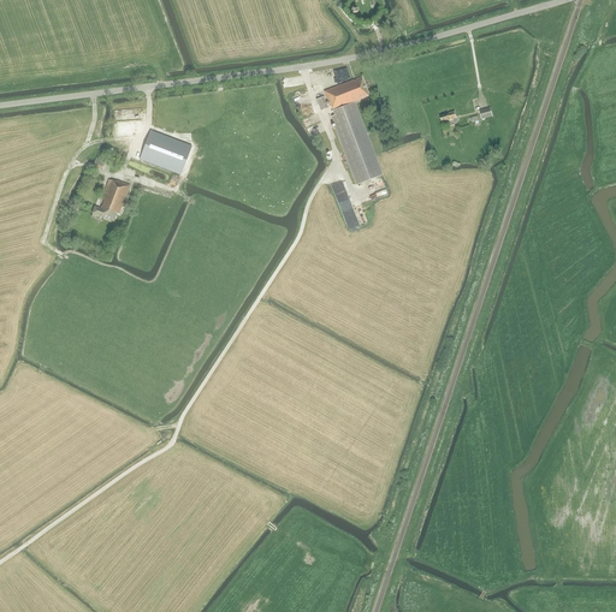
[(354,77),(324,88),(330,102),(331,102),(335,112),(331,113),(357,182),(381,172),(355,105),(353,105),(351,100),(368,94),(361,75),(355,76),(356,77),(355,78),(354,77)]
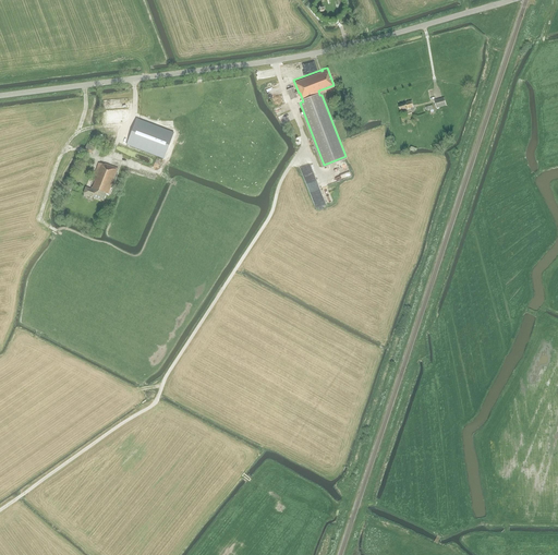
[(291,98),(298,95),(293,85),(287,87),(291,98)]
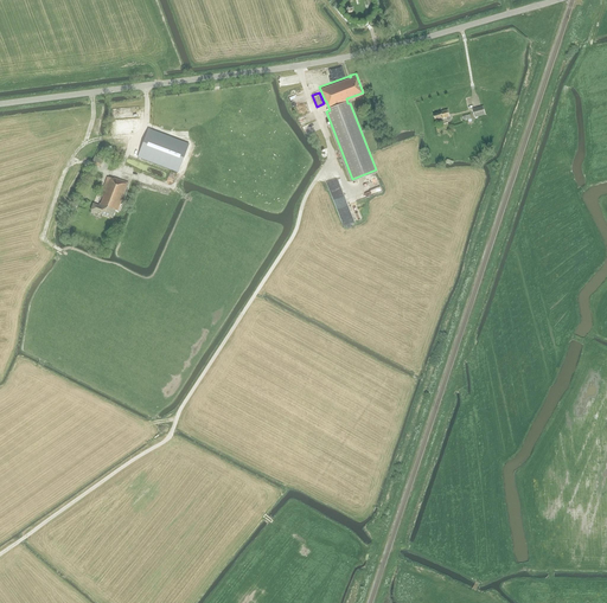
[(474,114),(485,111),(483,103),(473,106),(474,114)]
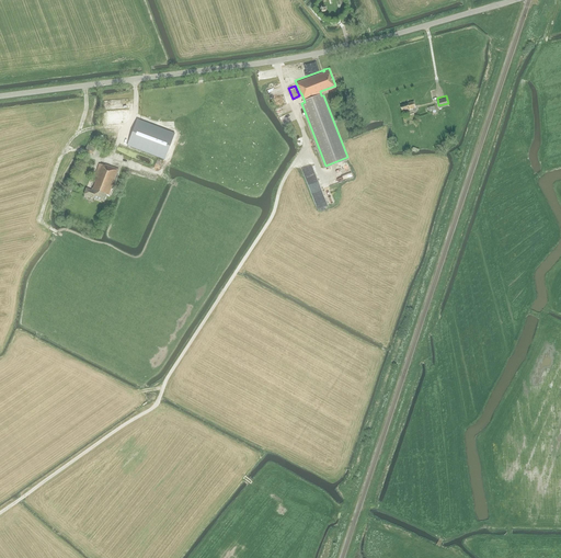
[(416,107),(415,105),(414,99),(400,102),(402,109),(413,105),(414,109),(416,107)]
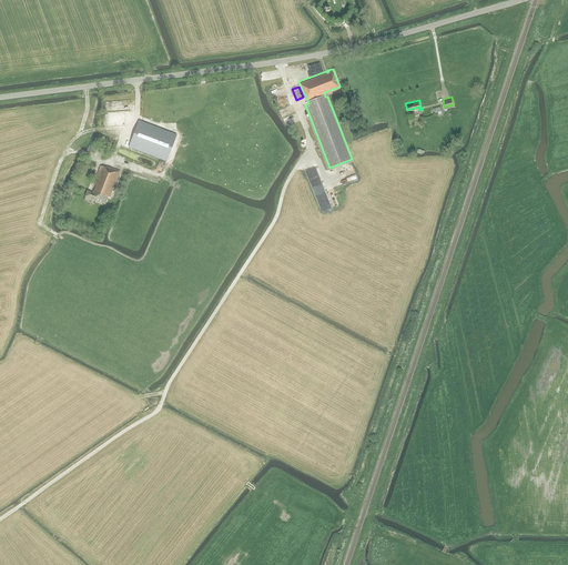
[(139,118),(129,144),(166,158),(176,132),(139,118)]
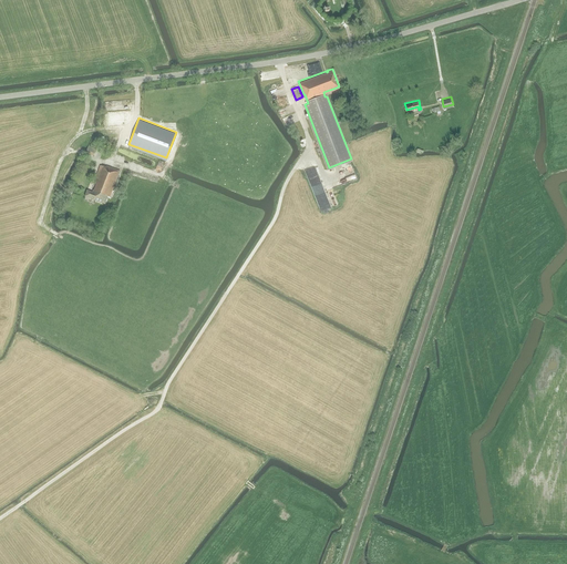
[(93,153),(96,146),(89,143),(85,150),(93,153)]
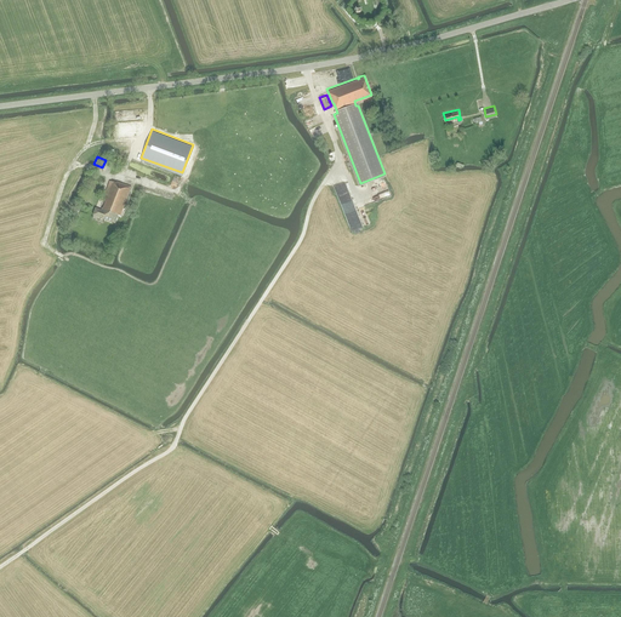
[(120,212),(131,184),(117,178),(117,180),(109,178),(104,192),(106,192),(102,201),(103,203),(101,207),(96,205),(93,212),(115,220),(118,212),(120,212)]
